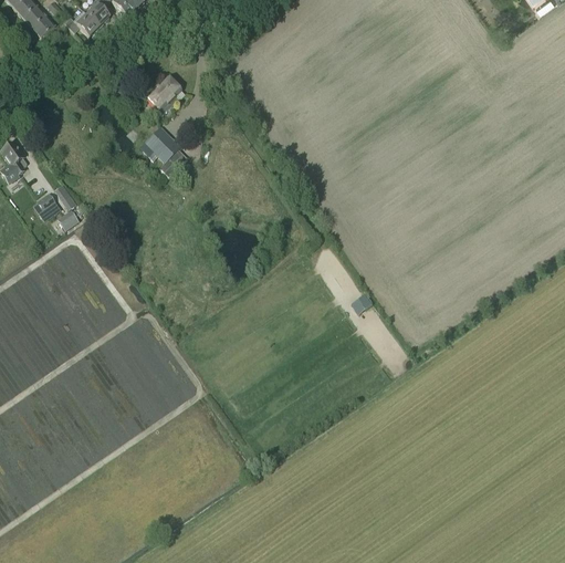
[(13,10),(24,0),(4,0),(13,10)]
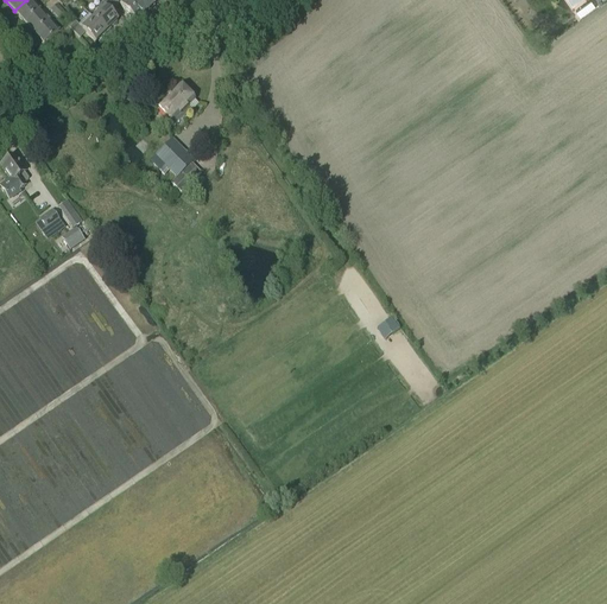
[(24,21),(37,10),(29,0),(26,0),(14,11),(24,21)]
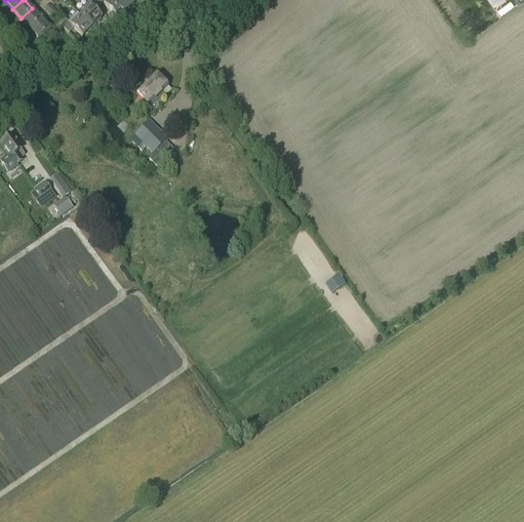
[(84,9),(80,13),(91,26),(101,16),(98,14),(103,10),(97,5),(93,0),(87,0),(81,6),(84,9)]
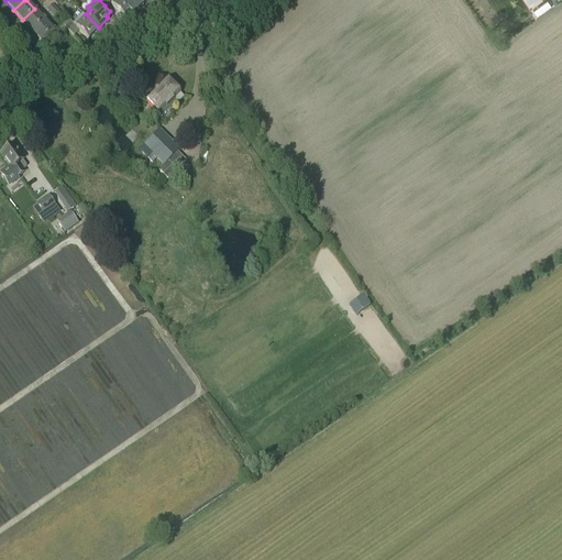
[(125,19),(135,9),(127,0),(112,0),(110,2),(125,19)]
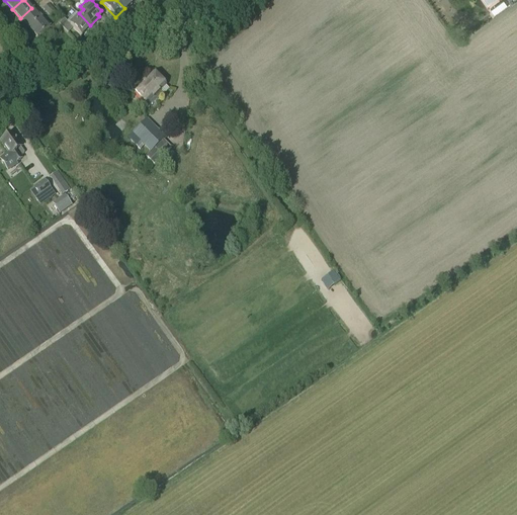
[(116,0),(124,8),(133,0),(116,0)]
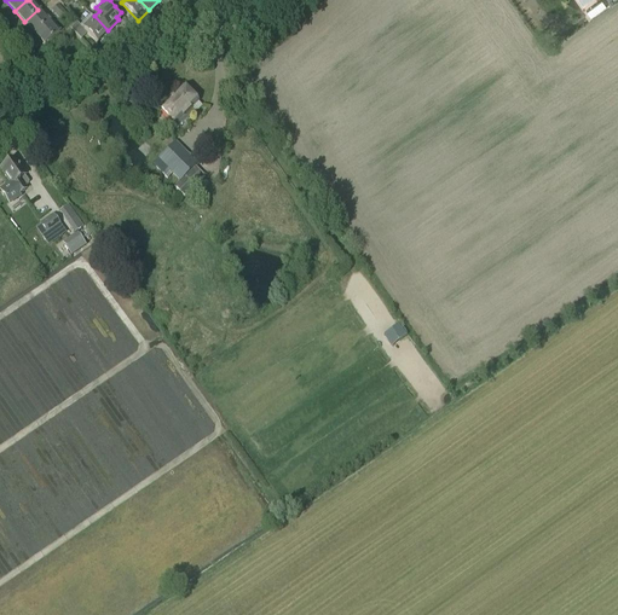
[(50,9),(55,12),(62,6),(57,1),(50,9)]
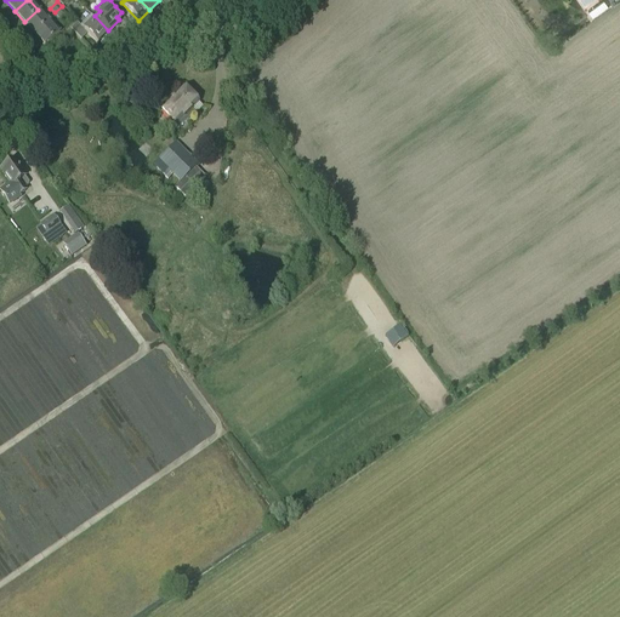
[(60,17),(66,11),(62,6),(55,12),(60,17)]
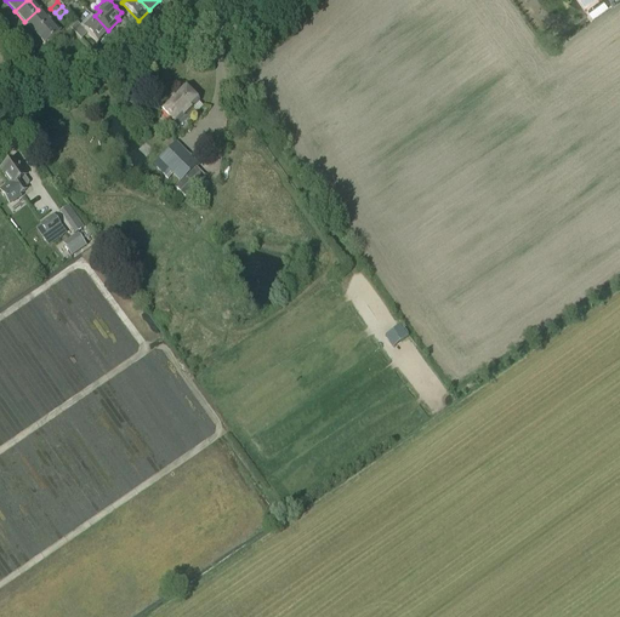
[(34,33),(47,21),(38,10),(24,22),(34,33)]
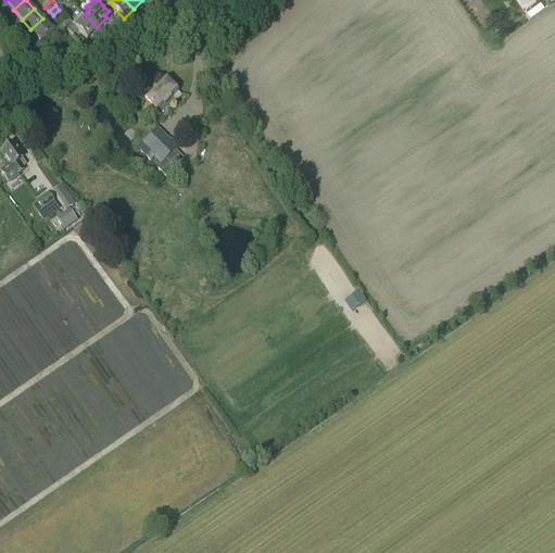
[(97,27),(85,14),(79,20),(76,16),(72,22),(68,19),(62,24),(72,34),(77,28),(86,37),(97,27)]
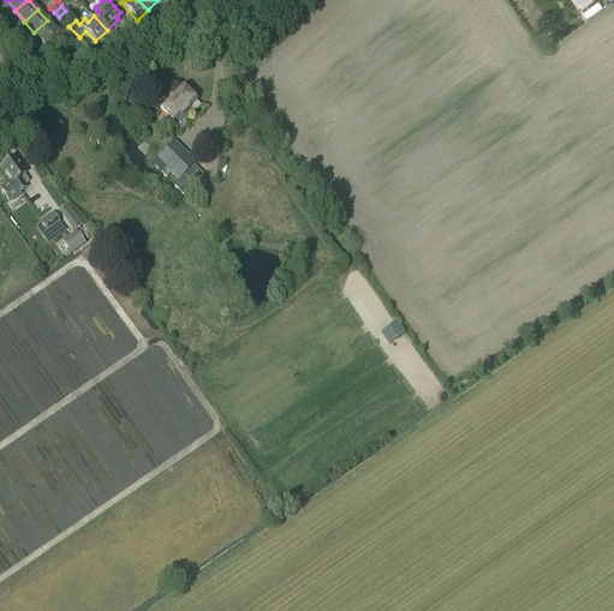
[(57,30),(47,21),(34,33),(43,43),(59,29),(57,30)]
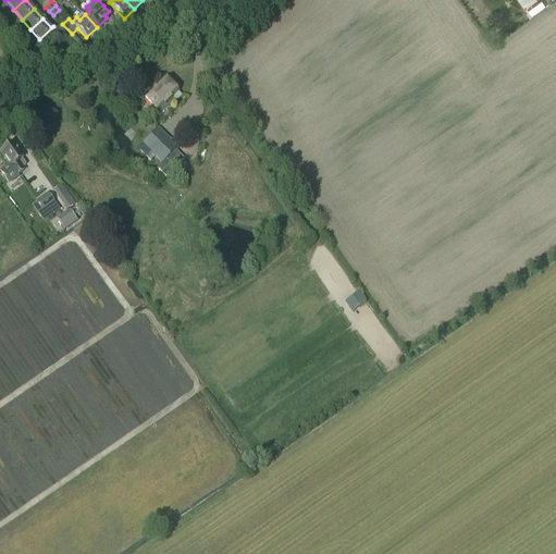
[(153,113),(158,115),(161,109),(162,110),(168,105),(164,101),(176,89),(163,76),(144,96),(156,109),(153,113)]
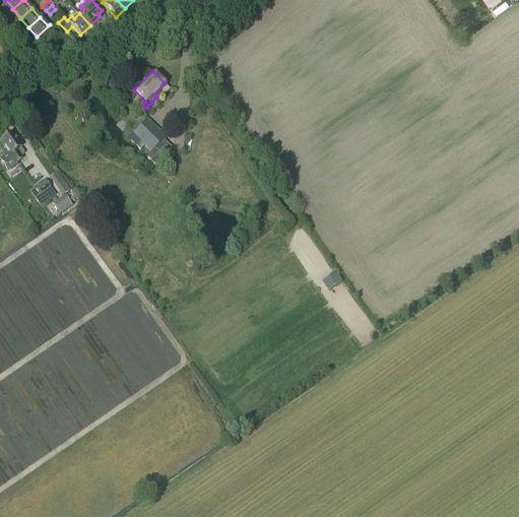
[(150,149),(164,136),(146,119),(128,136),(135,143),(140,139),(150,149)]
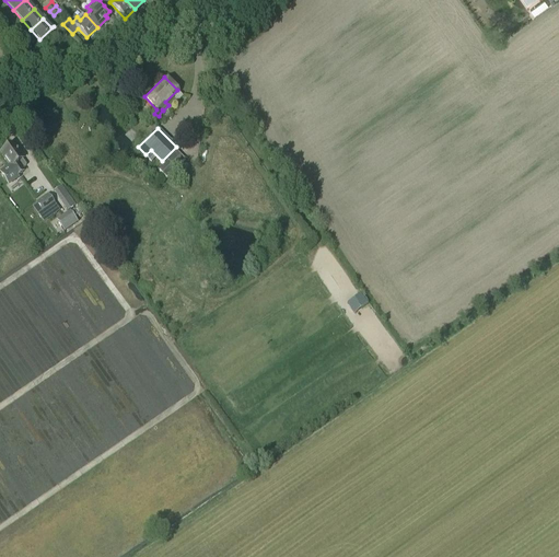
[(10,165),(0,172),(7,181),(22,171),(15,161),(22,158),(11,142),(0,150),(10,165)]
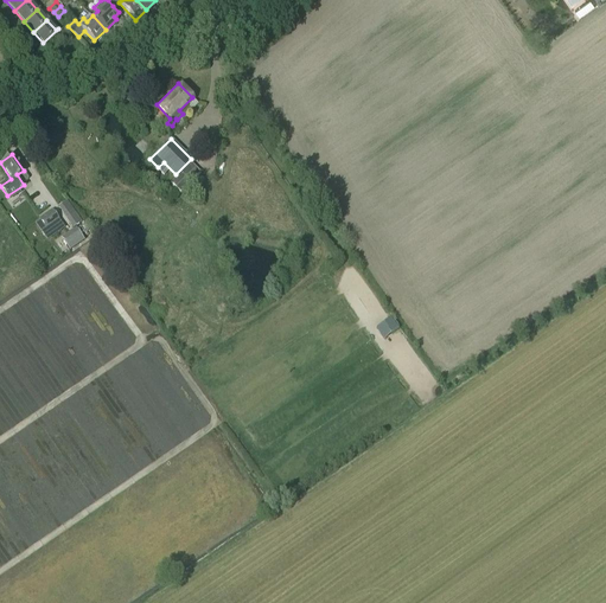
[(65,198),(57,204),(65,216),(75,210),(65,198)]
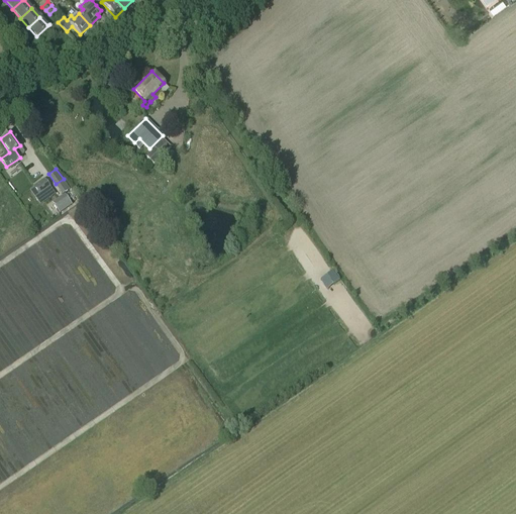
[(39,202),(54,192),(43,178),(32,185),(36,190),(32,192),(39,202)]
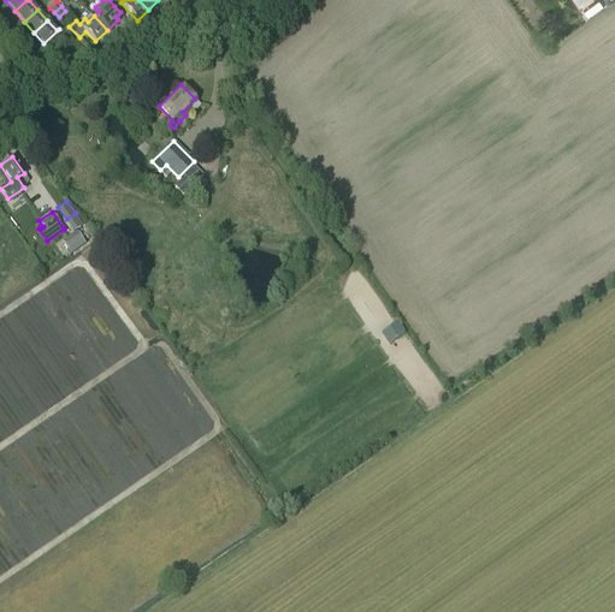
[(75,230),(61,239),(70,251),(83,243),(75,230)]
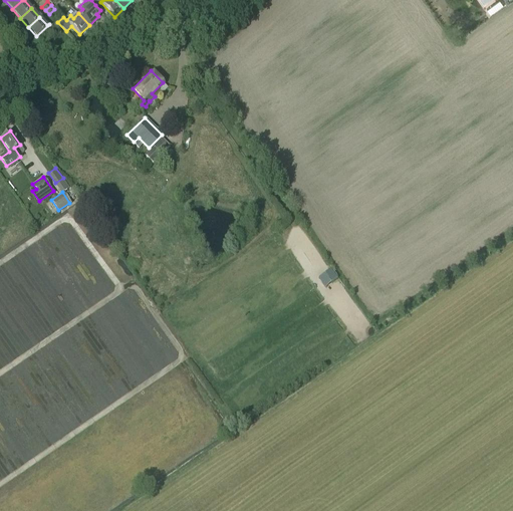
[(330,267),(323,271),(330,281),(337,276),(330,267)]
